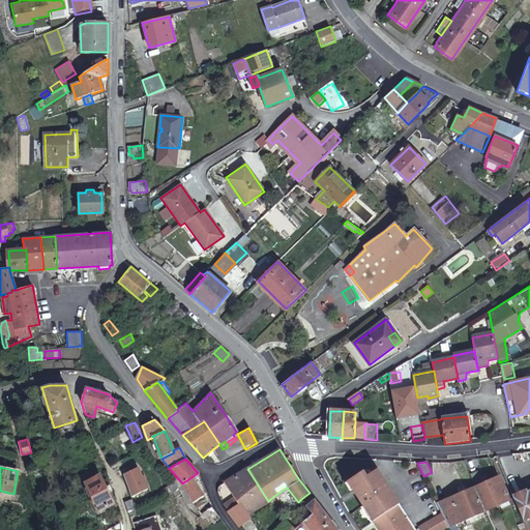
[(144,467),(124,475),(134,498),(153,491),(144,467)]
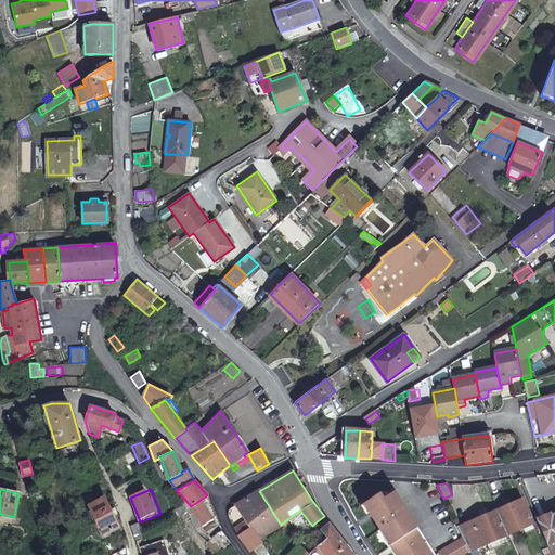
[(245,519),(250,528),(254,527),(260,538),(265,534),(281,525),(259,491),(235,505),(245,519)]
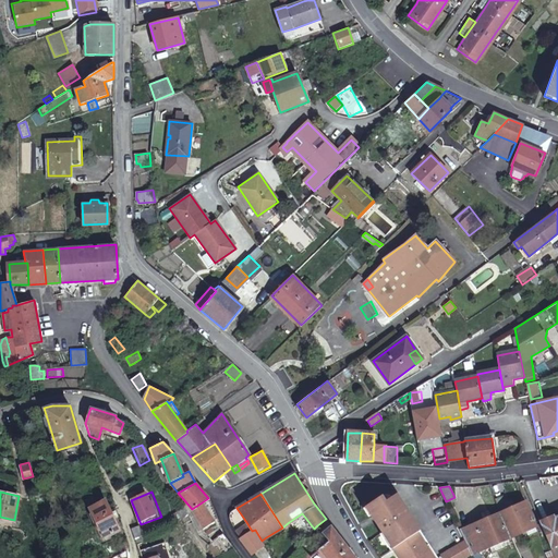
[(420,530),(396,494),(390,498),(385,501),(381,496),(367,506),(379,524),(377,525),(388,543),(390,541),(401,557),(432,557),(433,557),(425,545),(416,532),(420,530)]
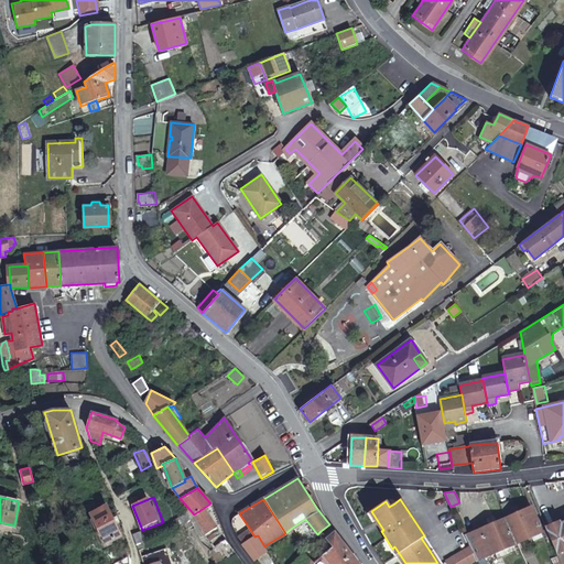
[(500,503),(506,518),(516,543),(518,543),(542,532),(531,507),(514,513),(508,500),(500,503)]
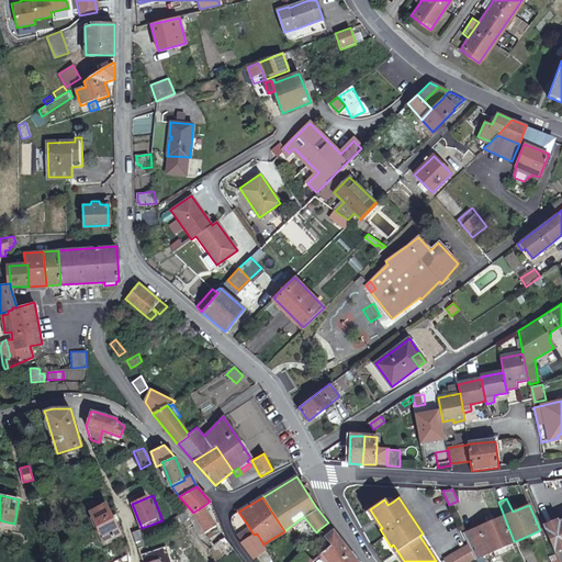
[(111,515),(105,503),(90,512),(105,542),(121,534),(114,521),(111,515)]
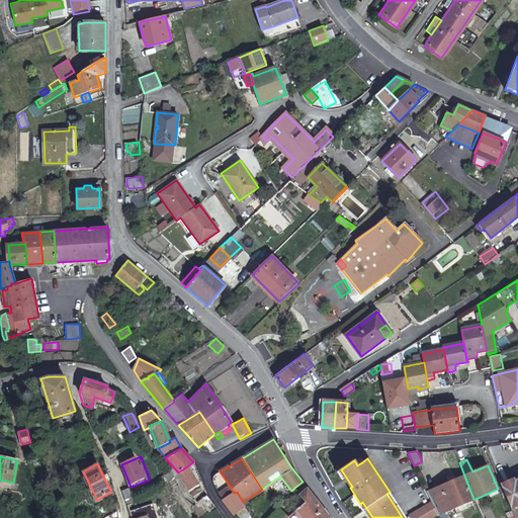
[(191,471),(187,466),(178,472),(178,473),(187,491),(199,484),(191,471)]
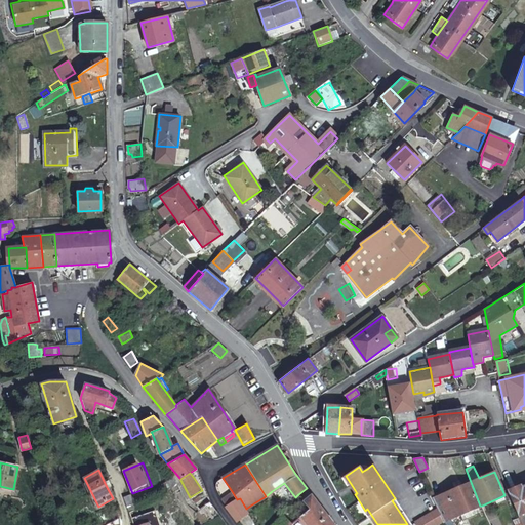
[(357,493),(346,476),(344,477),(355,494),(357,493)]
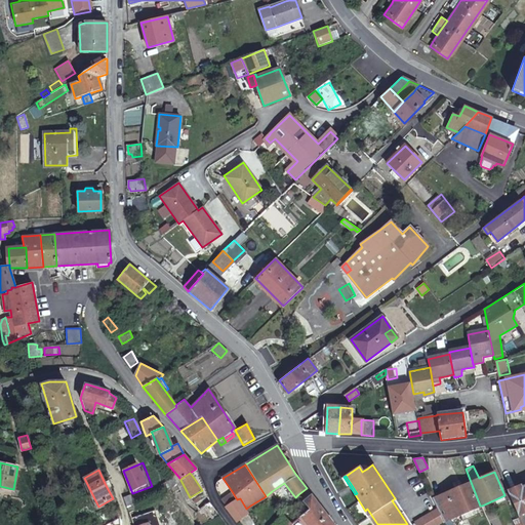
[(176,483),(171,478),(161,484),(165,491),(177,485),(176,483)]
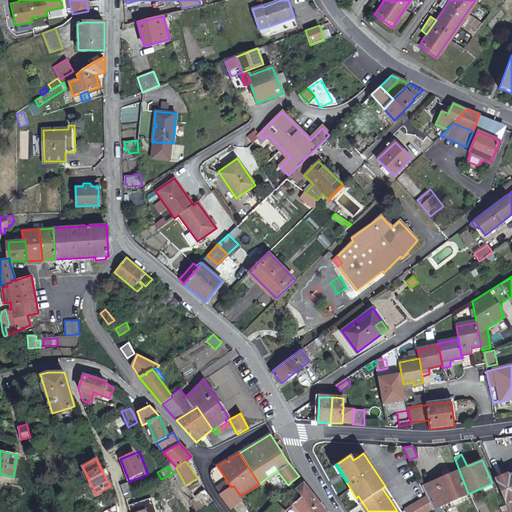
[(451,474),(448,468),(442,471),(445,477),(451,474)]
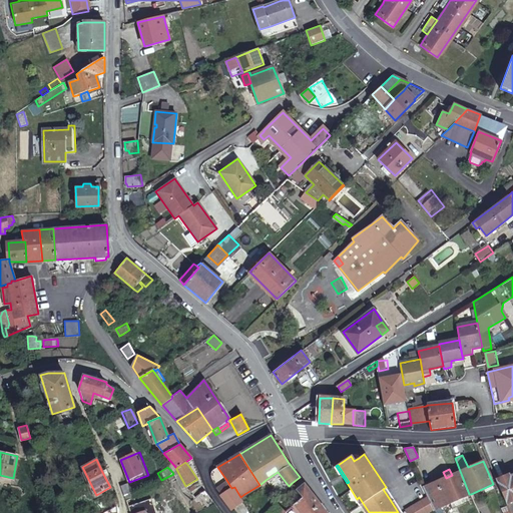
[(469,494),(460,471),(452,475),(446,478),(423,487),(428,497),(431,502),(434,509),(469,494)]
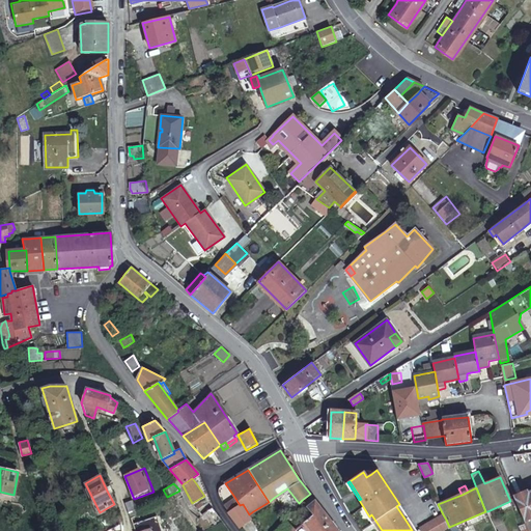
[(299,503),(287,488),(275,497),(283,505),(292,507),(299,503)]
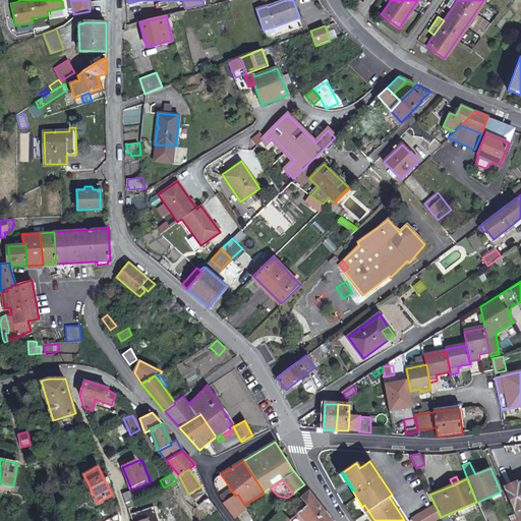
[(164,487),(160,480),(156,483),(160,490),(164,487)]
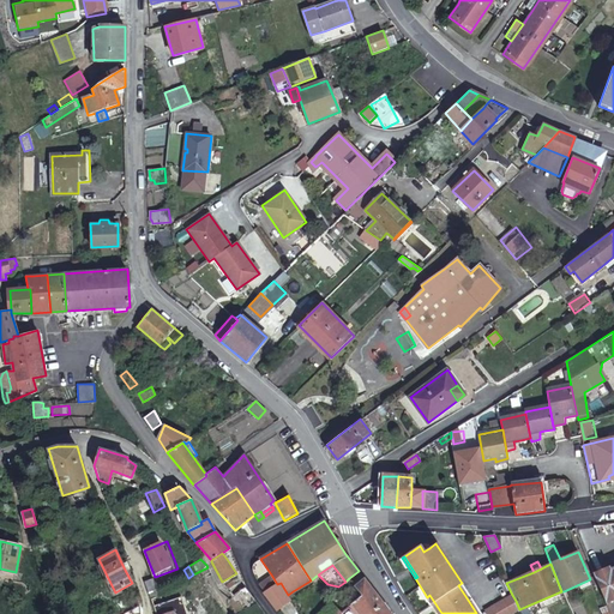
[(597,584),(607,606),(609,613),(613,613),(613,569),(612,570),(611,567),(594,575),(594,576),(597,584)]
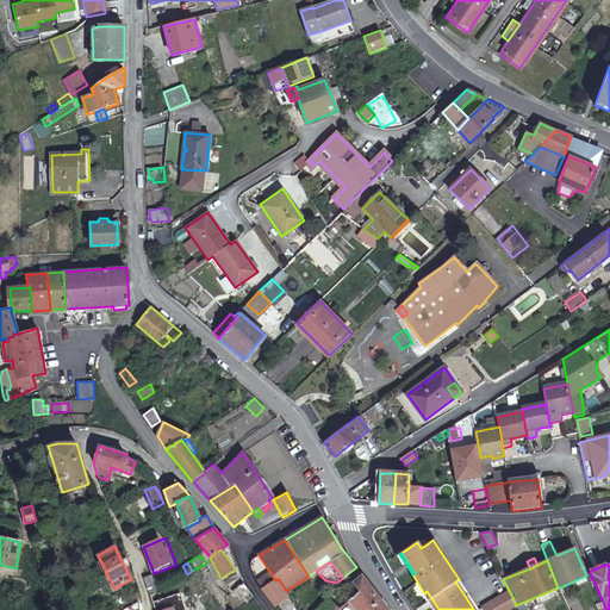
[(361,576),(356,567),(347,574),(353,583),(361,576)]
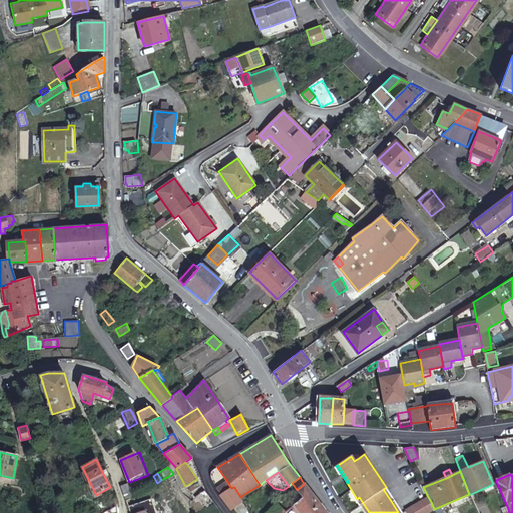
[(231,488),(226,480),(215,487),(219,494),(229,488),(231,488)]
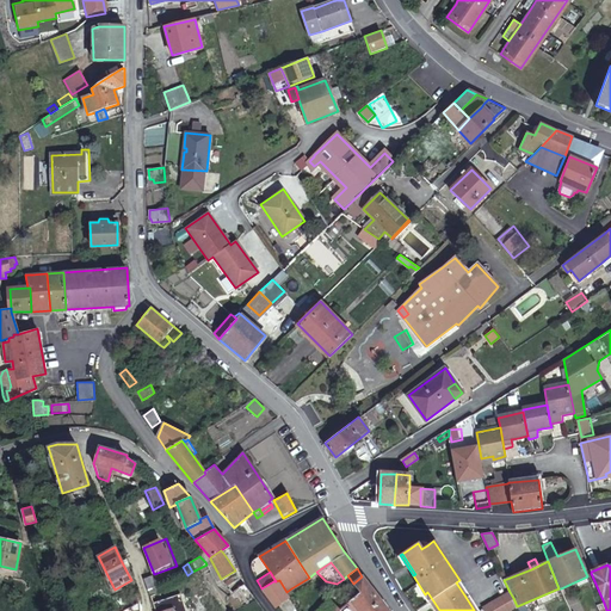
[(156,591),(152,575),(143,579),(149,593),(156,591)]
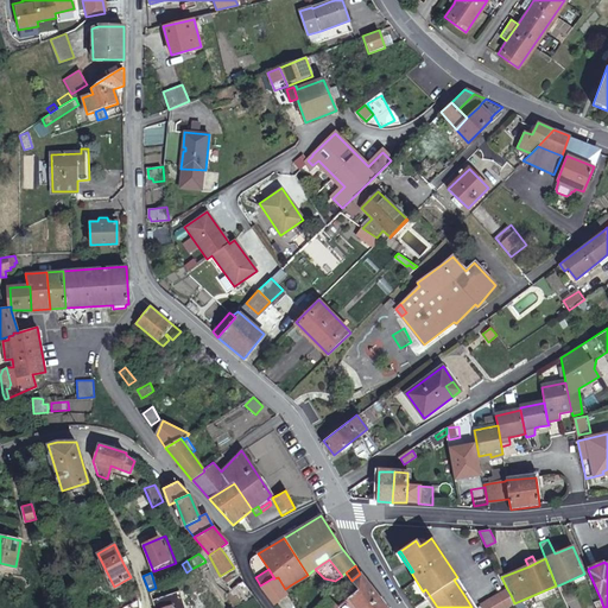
[(386,607),(360,574),(352,581),(359,590),(349,597),(356,607),(386,607)]
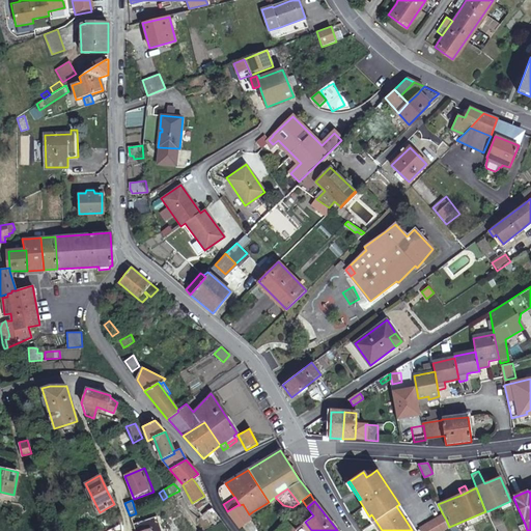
[(271,505),(269,502),(253,511),(255,514),(271,505)]
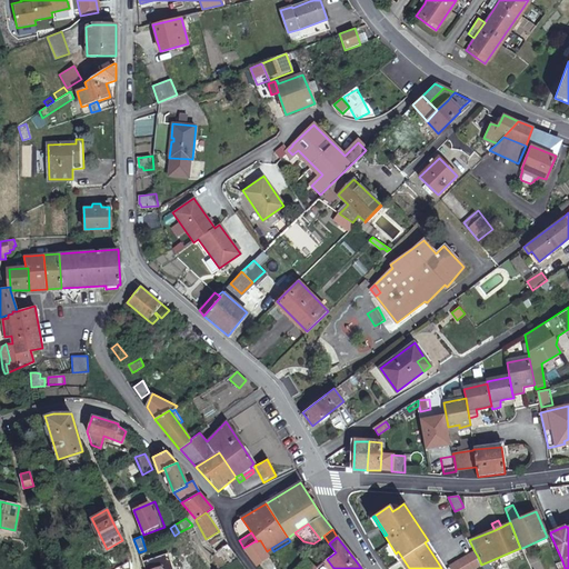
[(266,551),(267,551),(260,540),(257,541),(255,541),(243,548),(246,551),(257,565),(269,557),(266,551)]
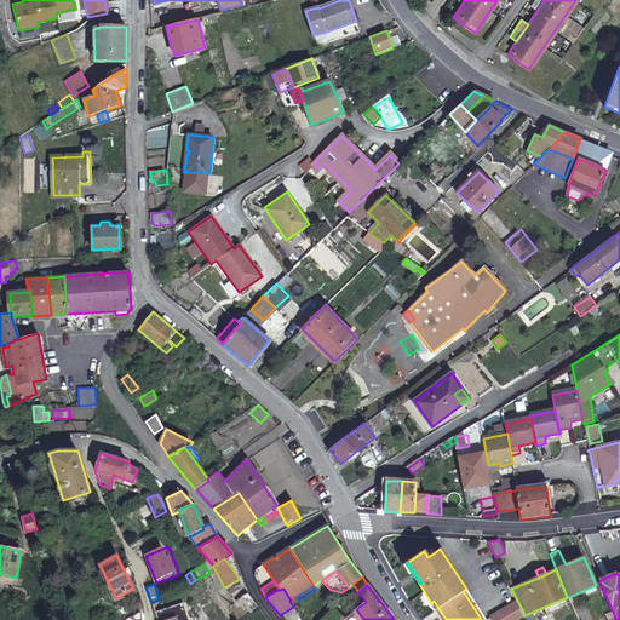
[(472,606),(475,603),(466,589),(463,591),(472,606)]
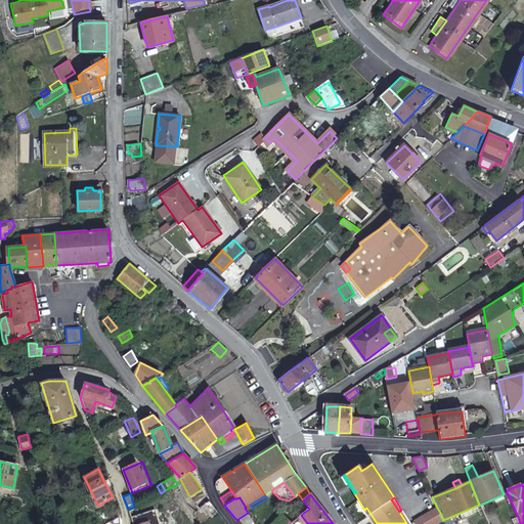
[(217,515),(208,501),(205,504),(214,516),(217,515)]
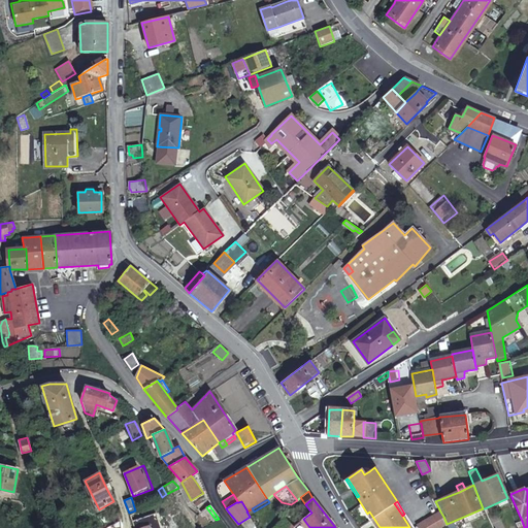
[(139,512),(129,515),(132,526),(142,524),(139,512)]
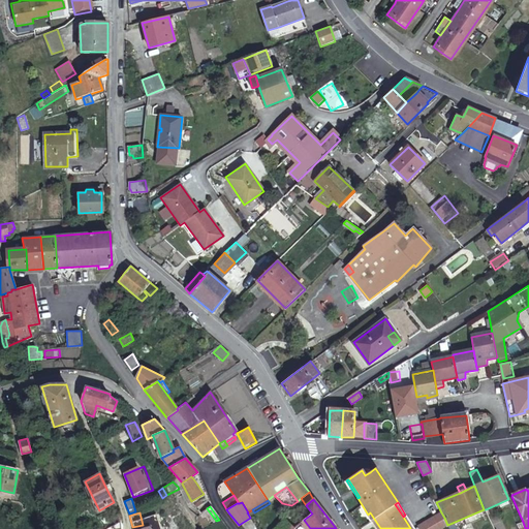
[(368,515),(376,528),(380,528),(370,512),(368,515)]
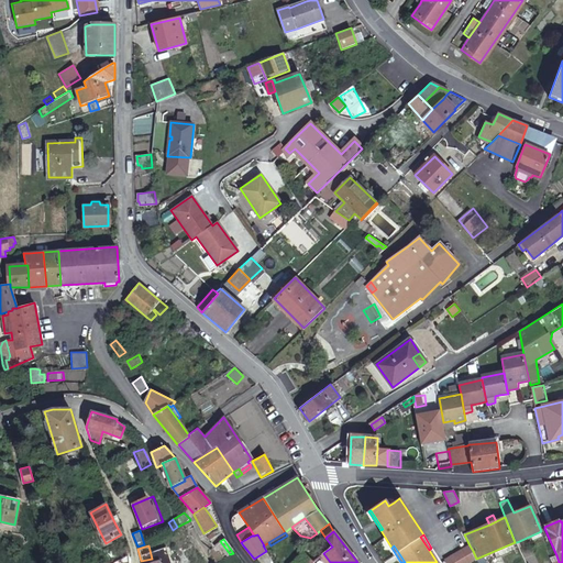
[(473,551),(470,545),(444,560),(446,562),(470,562),(476,559),(473,551)]
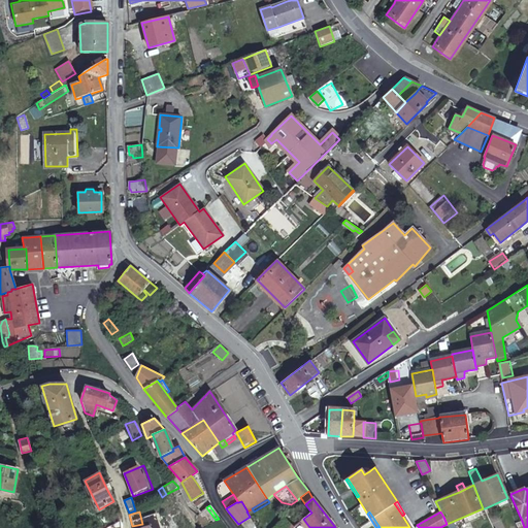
[(272,527),(293,527),(300,523),(299,522),(291,513),(272,527)]
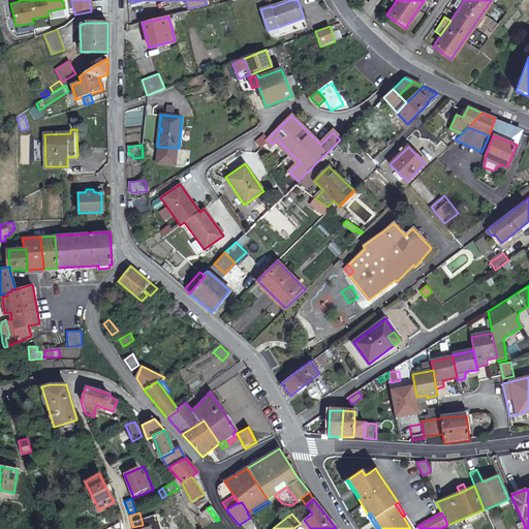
[(405,515),(403,517),(410,528),(413,527),(405,515)]
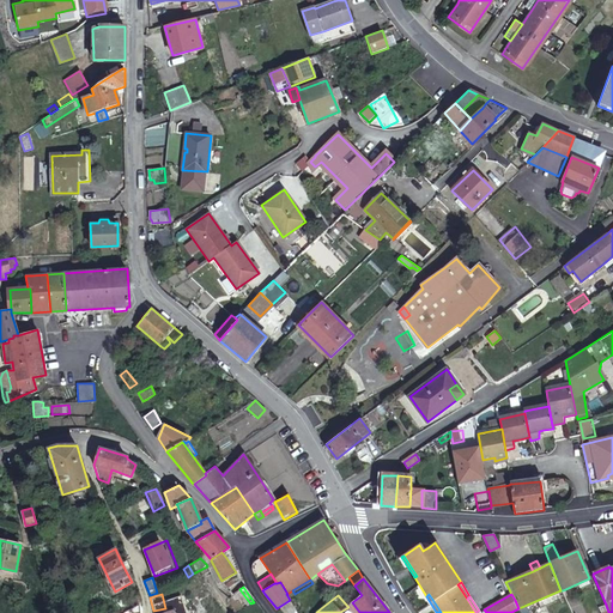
[(359,612),(352,602),(349,606),(354,612),(359,612)]
